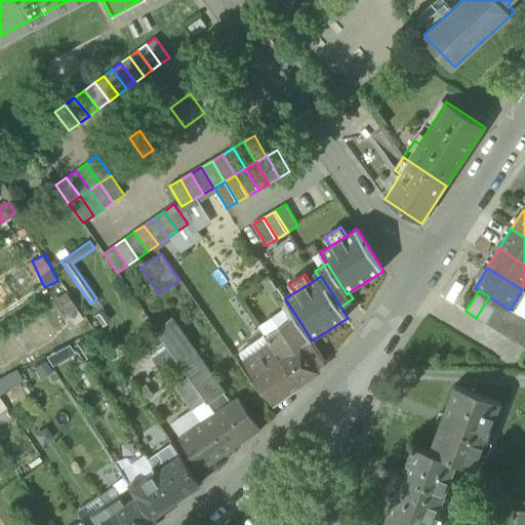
[(476,318),(486,324),(499,304),(489,296),(476,318)]
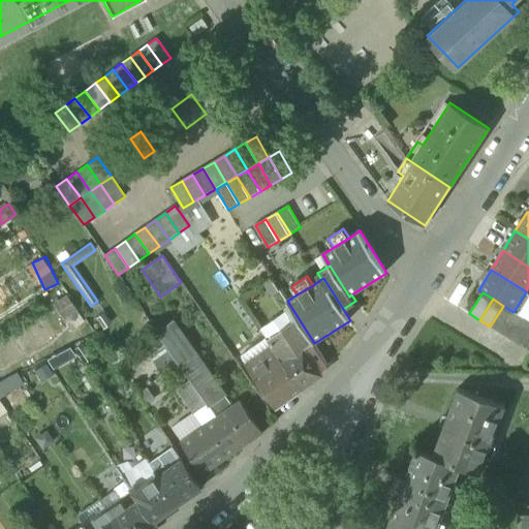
[(297,328),(301,324),(288,306),(284,309),(286,312),(297,328)]
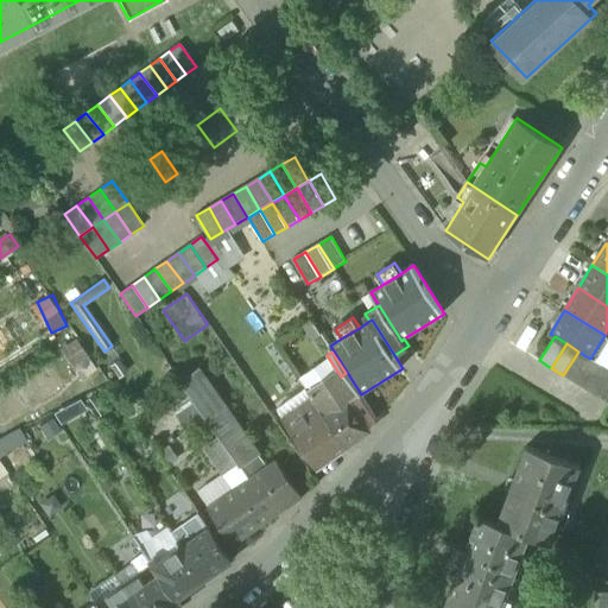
[(563,375),(576,384),(590,359),(578,352),(563,375)]
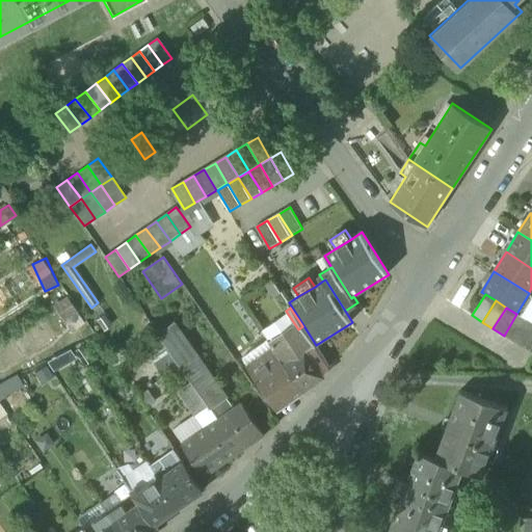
[(269,341),(273,347),(292,334),(298,329),(295,324),(288,314),(263,331),(269,340),(269,341)]
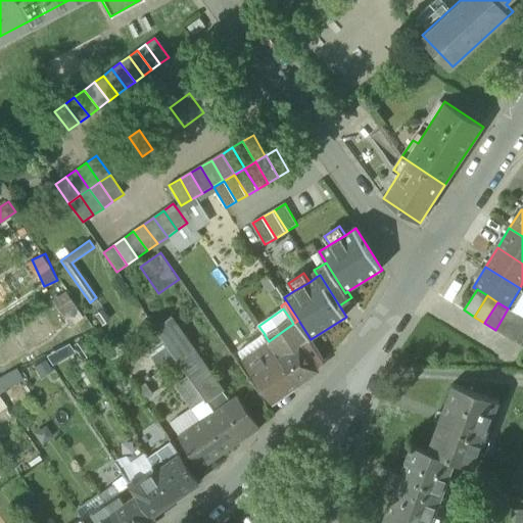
[(495,330),(506,336),(518,316),(508,308),(495,330)]
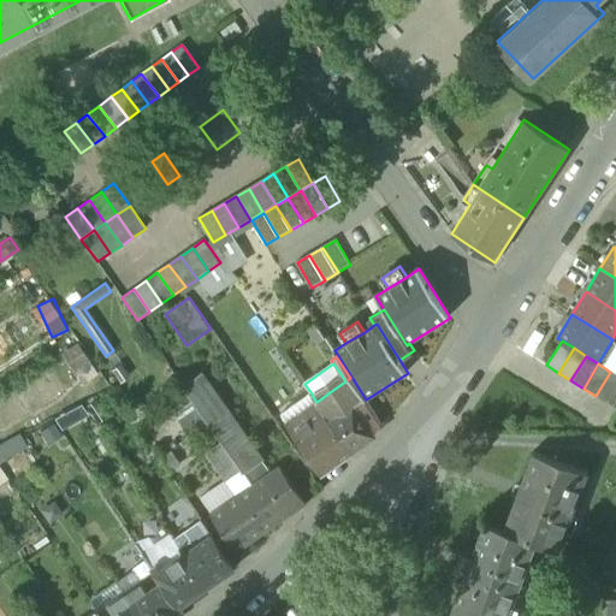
[(596,396),(608,403),(615,389),(615,374),(610,372),(596,396)]
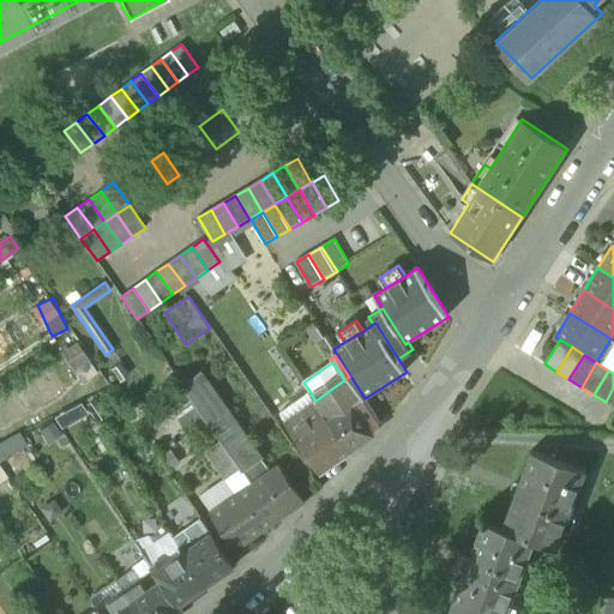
[(184,384),(227,447),(240,438),(242,437),(198,373),(184,384)]
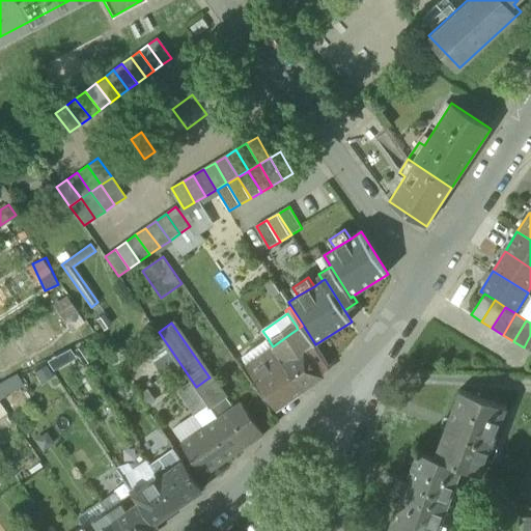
[(291,333),(303,351),(305,348),(306,351),(314,344),(302,326),(298,329),(291,333)]
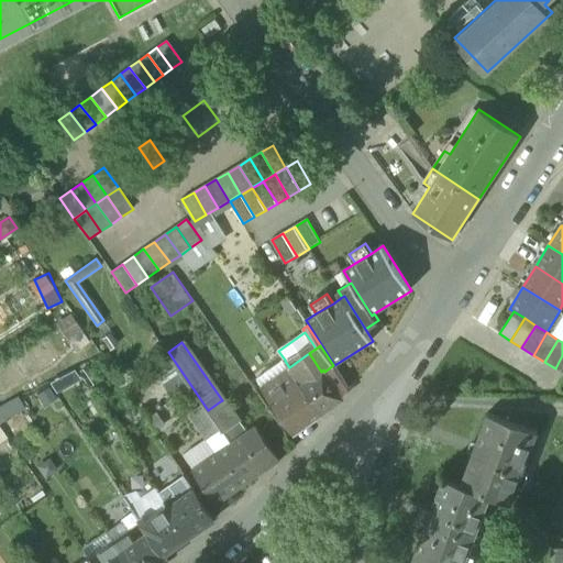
[(321,372),(309,353),(289,367),(301,385),(322,414),(344,398),(324,372),(323,370),(321,372)]
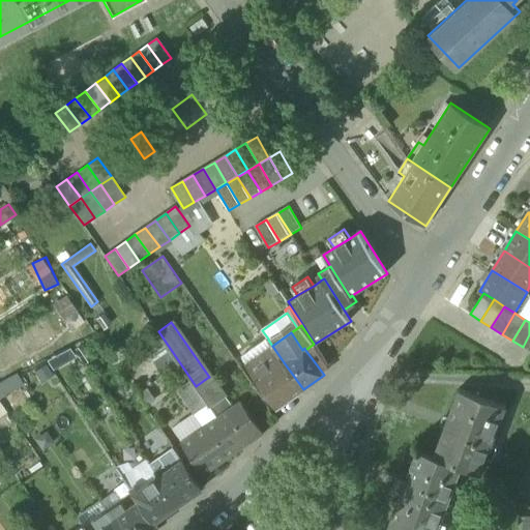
[(72,350),(77,357),(83,366),(92,359),(82,344),(72,350)]
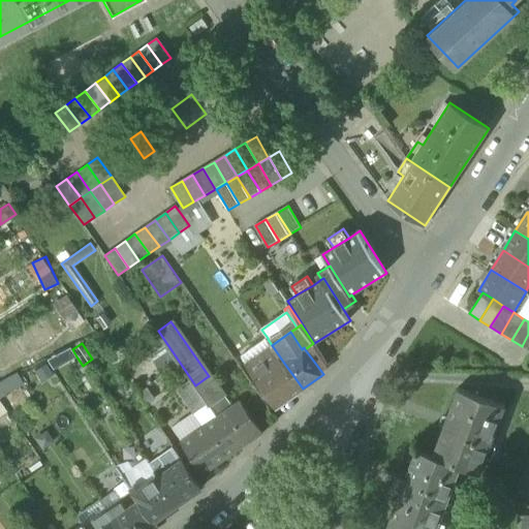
[(72,349),(69,346),(44,360),(52,371),(76,356),(72,349)]
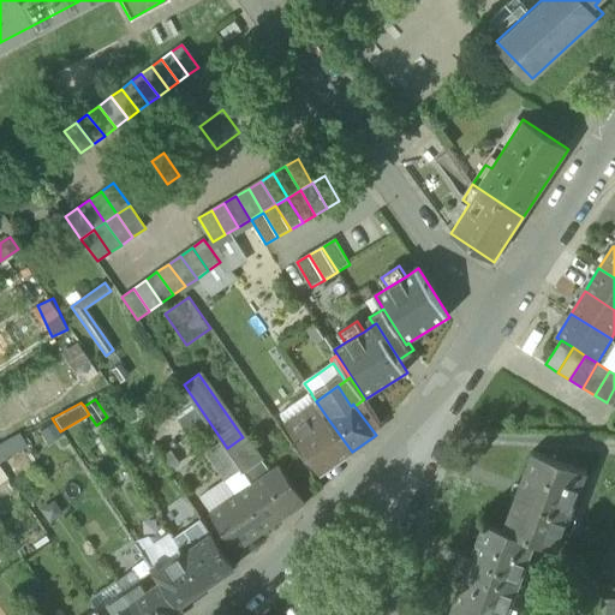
[(321,473),(352,452),(329,421),(322,425),(309,407),(298,416),(302,421),(290,429),(321,473)]
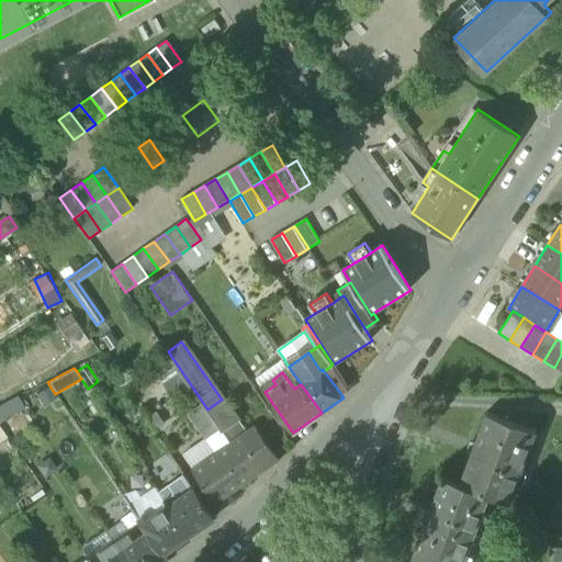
[(48,385),(35,394),(44,406),(57,397),(48,385)]
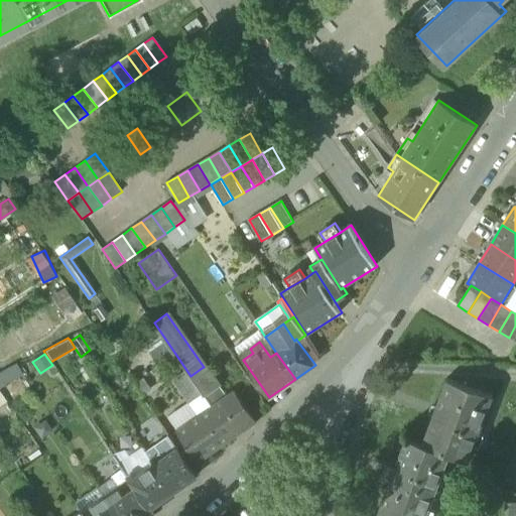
[(0,388),(22,375),(15,365),(0,372),(0,388)]
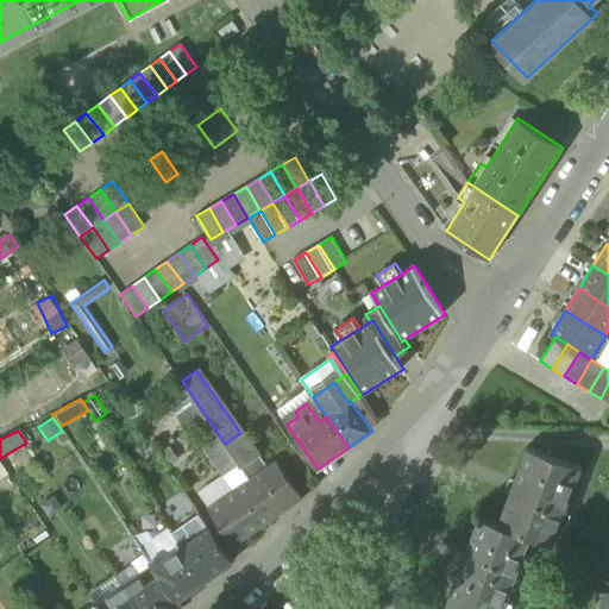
[(238,434),(225,444),(243,468),(252,460),(256,458),(238,434)]
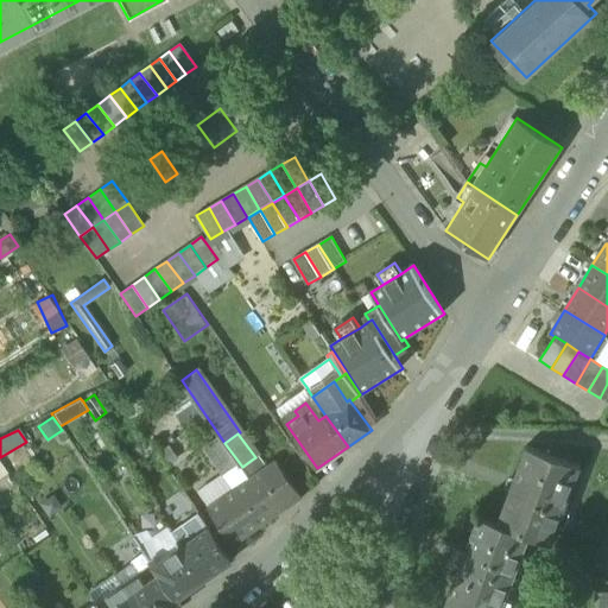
[(230,475),(242,467),(225,443),(213,451),(230,475)]
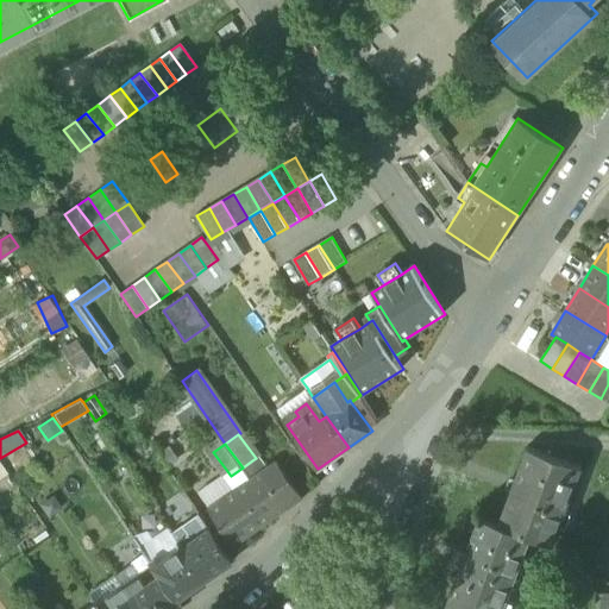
[(529,447),(501,525),(531,535),(531,537),(553,545),(554,544),(553,544),(581,469),(582,469),(583,468),(529,447)]
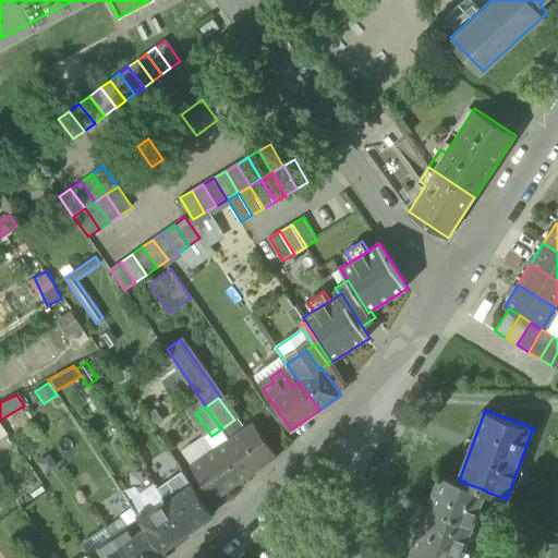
[(239,433),(231,422),(222,428),(230,439),(239,433)]
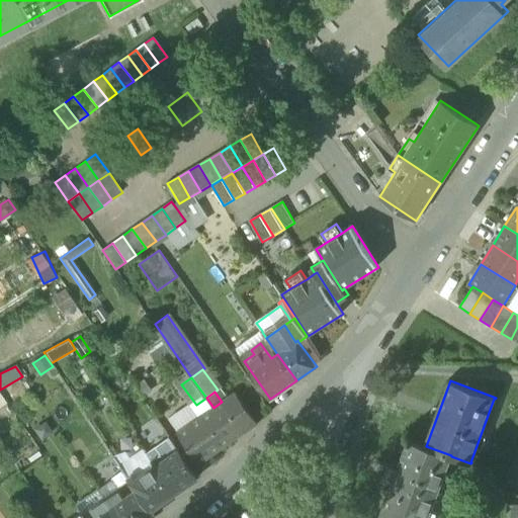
[(236,392),(222,402),(213,408),(235,439),(258,423),(252,415),(254,413),(251,409),(249,411),(236,392)]
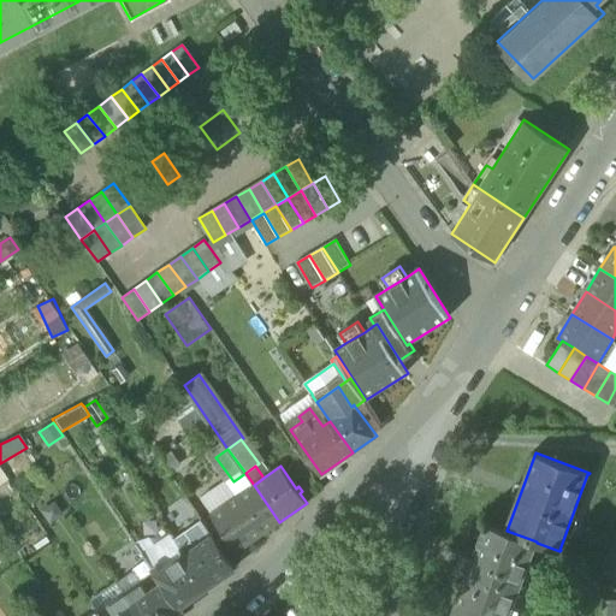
[(238,551),(279,522),(254,485),(212,514),(238,551)]
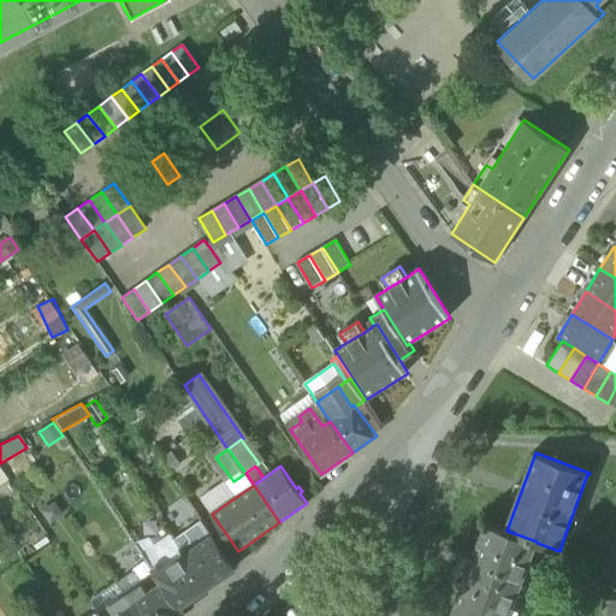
[(54,501),(40,510),(48,525),(64,515),(54,501)]
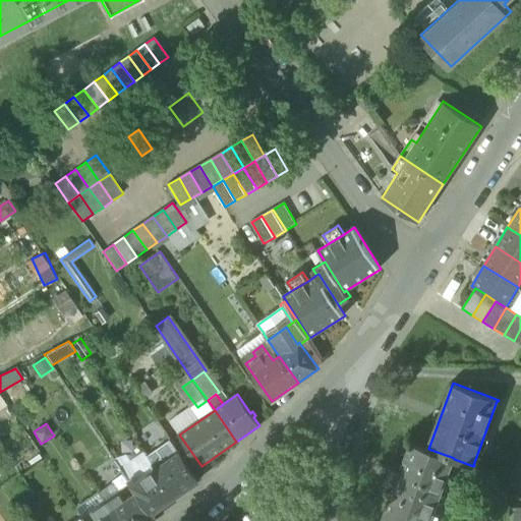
[(148,456),(156,468),(180,452),(171,440),(148,456)]
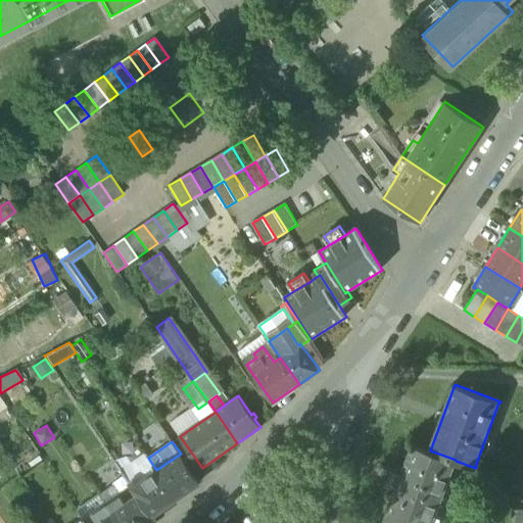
[(432,522),(456,461),(456,460),(430,450),(413,444),(402,474),(398,473),(394,484),(397,486),(383,522),(432,522)]
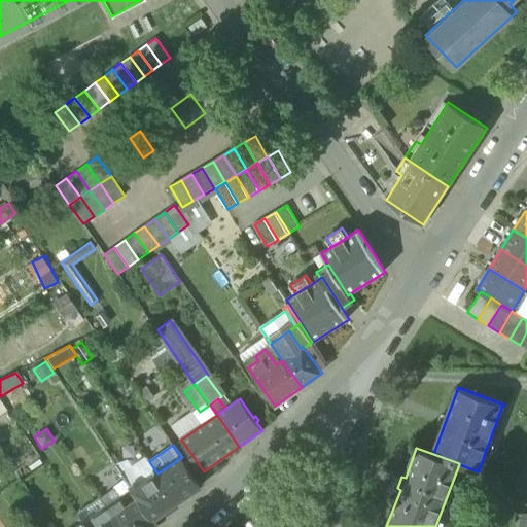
[(202,486),(182,457),(157,473),(178,502),(202,486)]
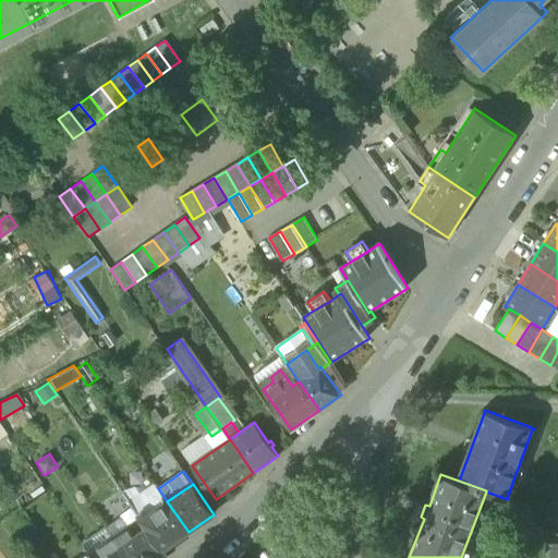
[(131,502),(138,514),(144,510),(147,516),(167,501),(158,488),(156,485),(131,502)]
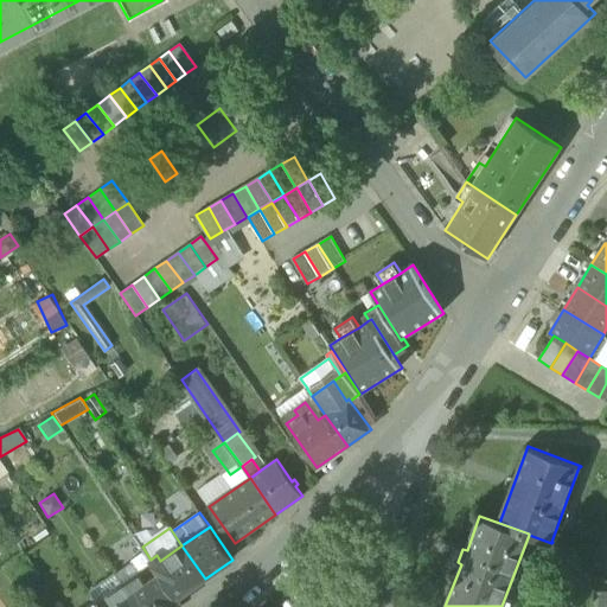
[(205,579),(181,545),(160,561),(157,555),(151,560),(160,574),(177,599),(178,598),(205,579)]
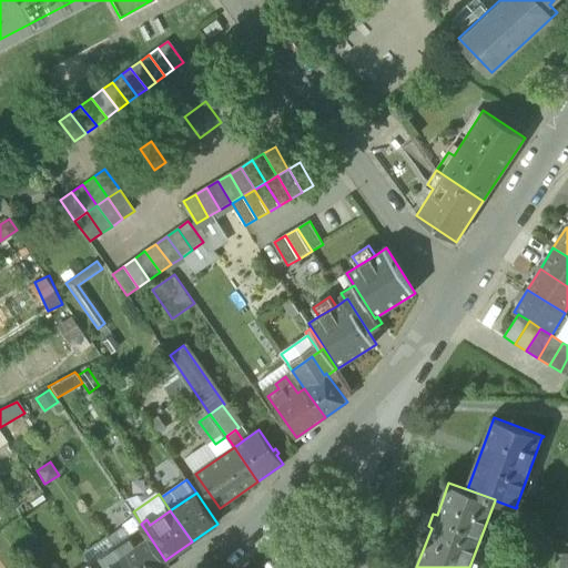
[(118,548),(132,538),(123,526),(109,536),(118,548)]
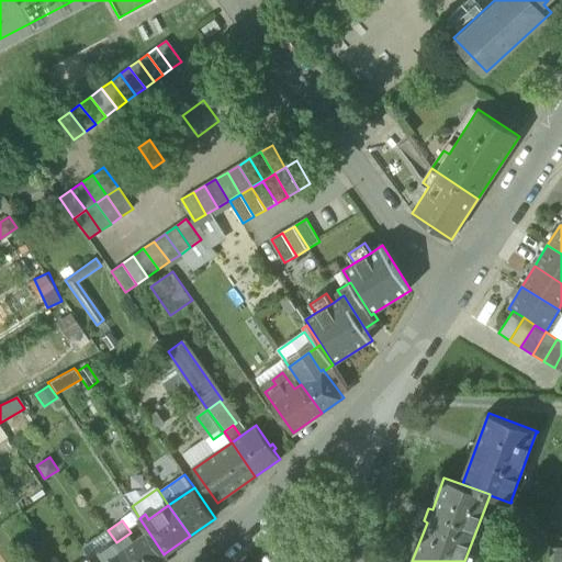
[(116,542),(108,530),(83,547),(91,559),(91,560),(102,552),(116,542)]
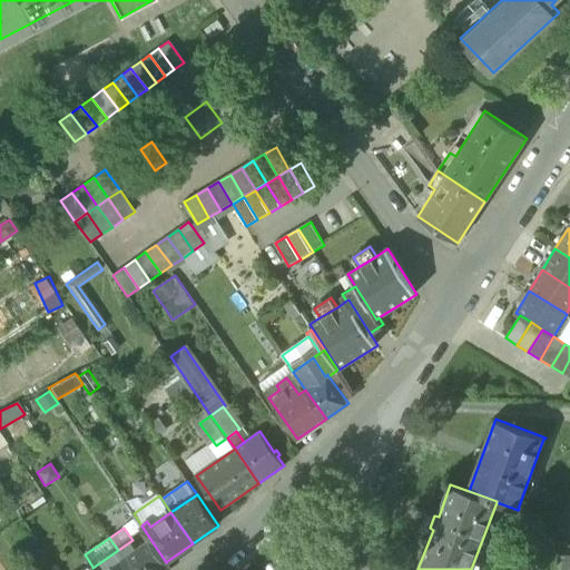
[(172,569),(167,561),(166,562),(150,539),(138,548),(133,540),(118,550),(130,569),(169,569),(172,569)]
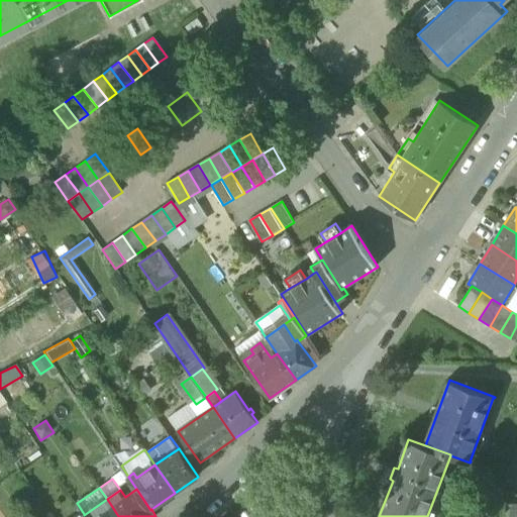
[(118,516),(107,499),(94,508),(98,515),(95,516),(118,516)]
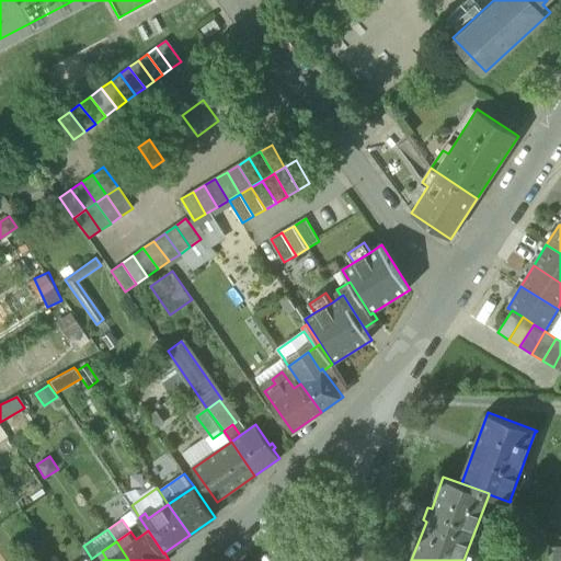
[(560,560),(560,547),(551,548),(551,560),(560,560)]
